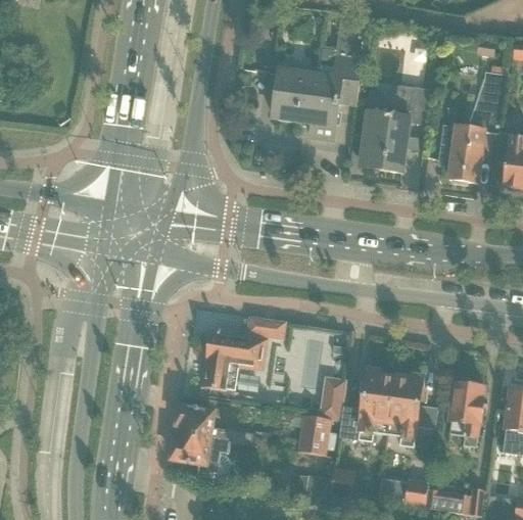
[(279,71),(274,116),(313,122),(311,138),(333,140),(337,101),(354,103),(357,103),(362,55),(366,18),(342,15),(338,50),(323,48),(320,75),(279,71)]
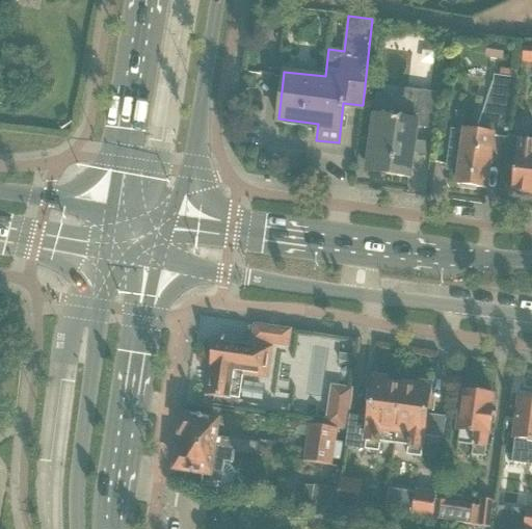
[(487,41),(485,54),(502,57),(504,44),(487,41)]
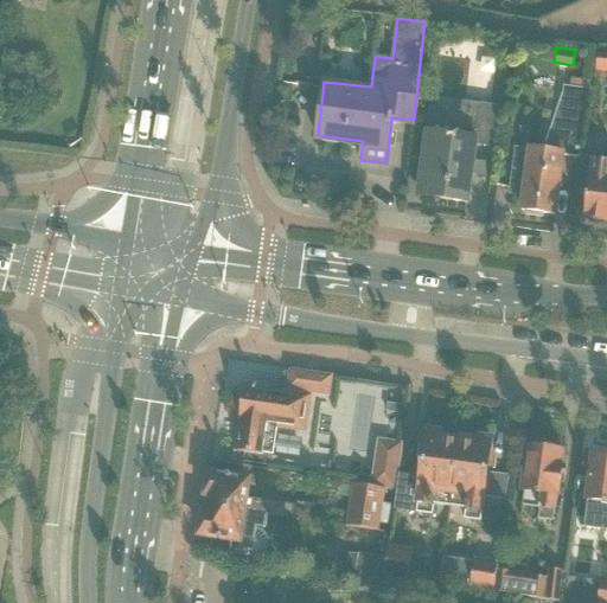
[(556,210),(563,151),(580,153),(581,142),(589,85),(563,83),(562,91),(542,147),(530,146),(529,155),(513,153),(510,185),(524,186),(522,206),(526,206),(525,210),(542,212),(543,209),(556,210)]
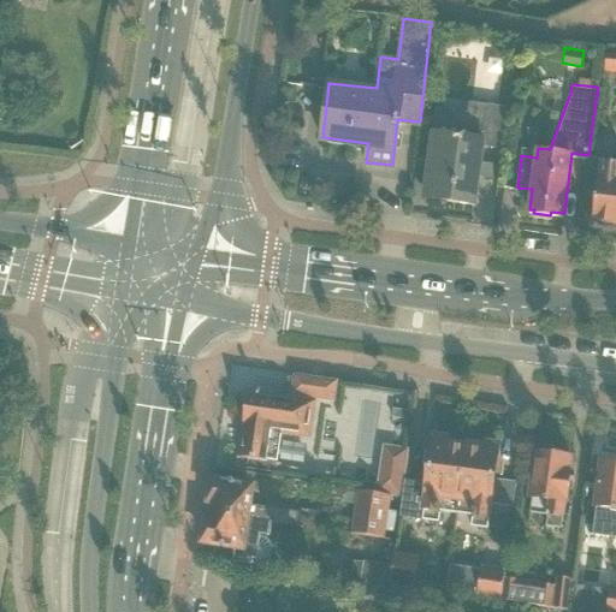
[(428,184),(427,194),(446,196),(446,198),(475,202),(479,174),(480,160),(483,144),(503,147),(507,123),(508,105),(490,104),(485,102),(469,101),(468,111),(436,107),(434,112),(432,132),(432,134),(438,135),(434,160),(432,184),(428,184)]
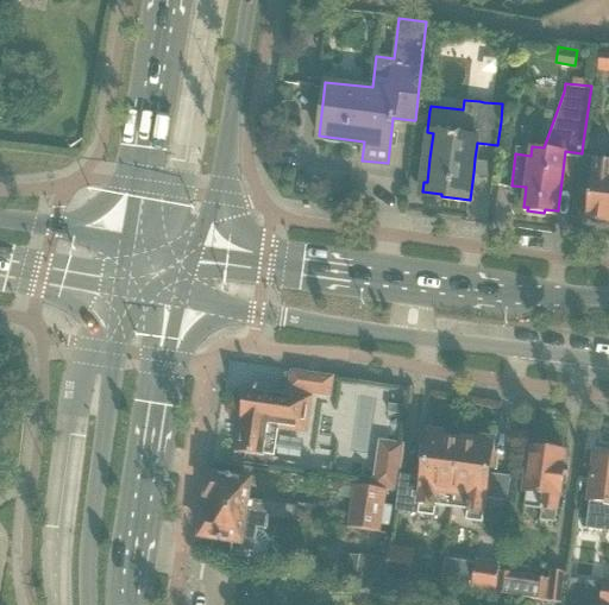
[(582,153),(577,187),(591,189),(591,191),(589,191),(589,199),(590,199),(588,215),(592,216),(591,220),(606,222),(607,219),(608,218),(608,161),(596,159),(596,156),(582,153)]
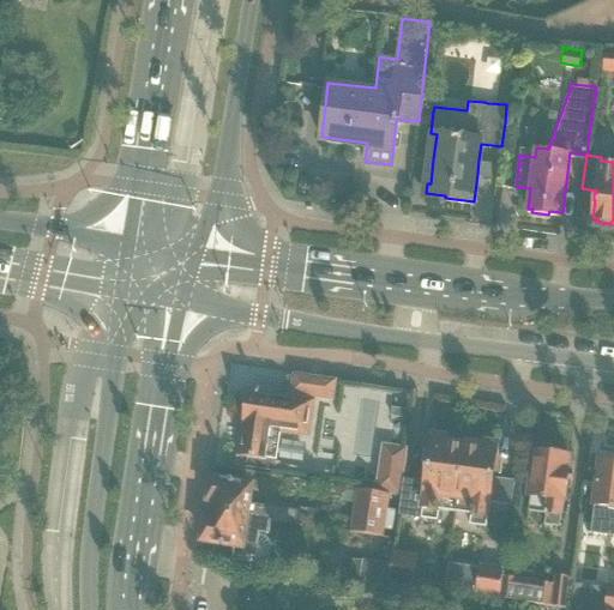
[(244,421),(239,453),(247,454),(245,465),(274,470),(276,457),(281,427),(307,430),(313,393),(330,396),(333,380),(296,374),(293,397),(259,391),(259,388),(257,387),(257,391),(247,390),(242,421),(244,421)]
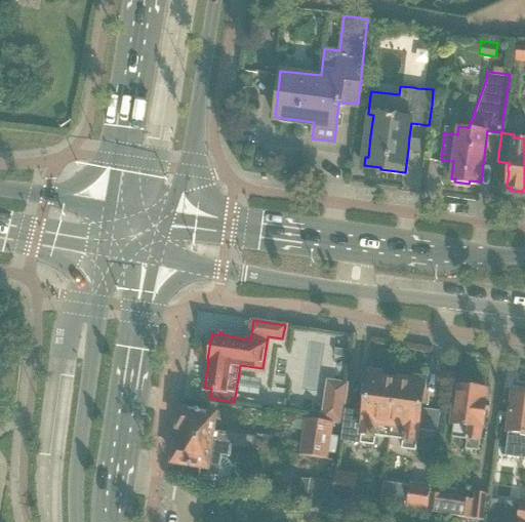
[(334,345),(333,353),(347,355),(348,347),(334,345)]
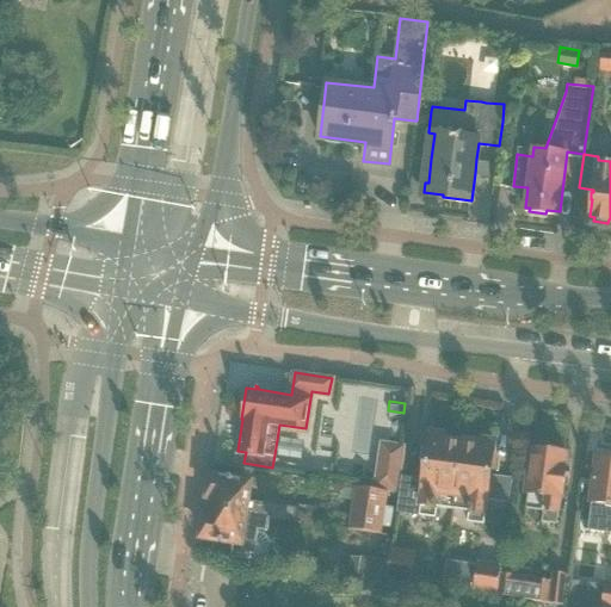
[(397,489),(395,509),(419,513),(436,515),(437,505),(452,506),(462,441),(442,438),(443,432),(430,429),(427,453),(424,477),(400,475),(397,489)]
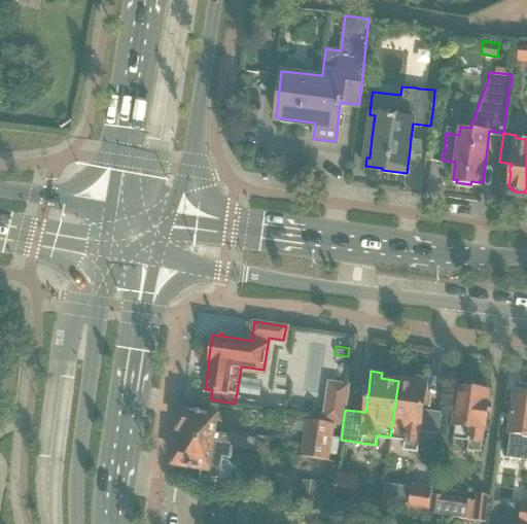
[(398,381),(390,437),(403,439),(402,449),(416,450),(426,379),(416,377),(415,383),(398,381)]
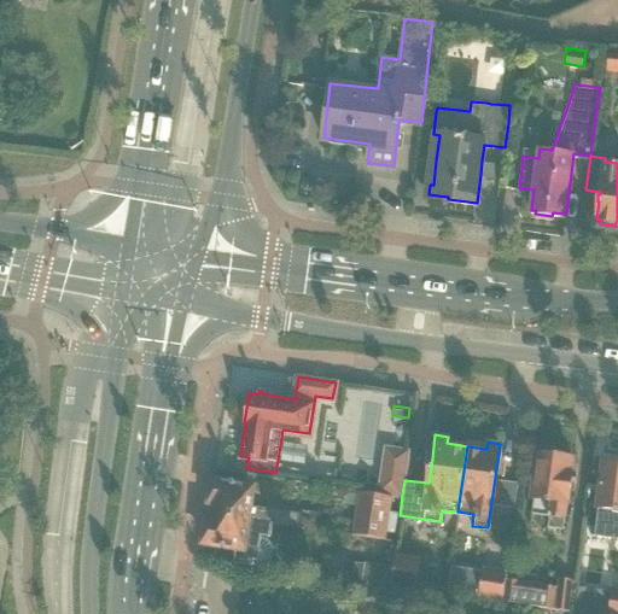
[(537,451),(535,475),(531,497),(534,497),(531,512),(548,514),(547,525),(563,527),(566,498),(569,498),(572,471),(571,469),(572,457),(558,455),(557,452),(544,450),(542,452),(537,451)]
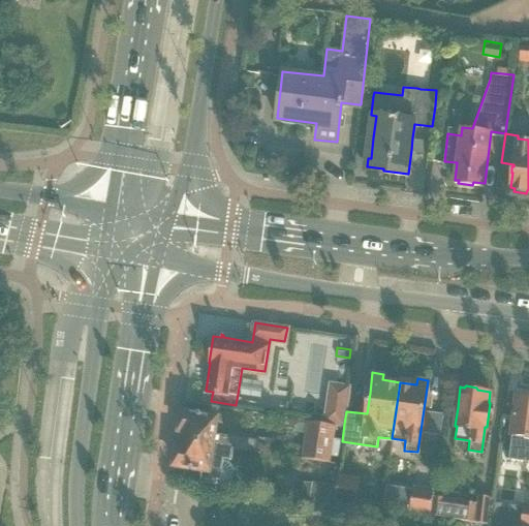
[(510,443),(508,458),(528,460),(528,394),(521,393),(520,396),(517,395),(514,415),(510,443)]
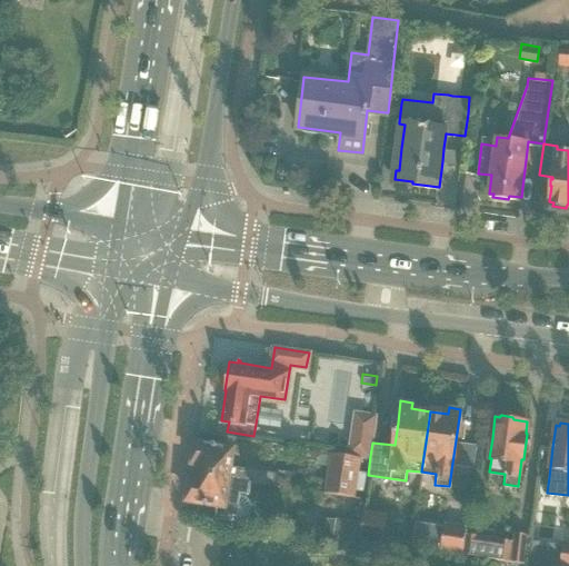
[(348,453),(356,454),(370,456),(373,432),(352,428),(348,453)]
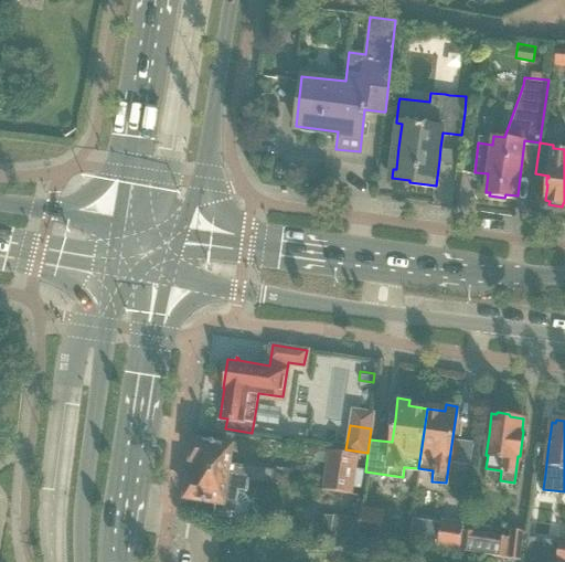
[(193,458),(192,467),(248,476),(251,467),(251,465),(228,462),(231,444),(194,438),(194,443),(192,443),(190,454),(192,455),(192,458),(193,458)]
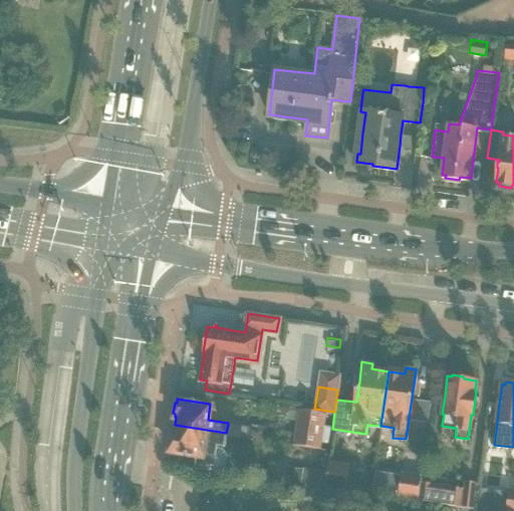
[(321,410),(297,407),(292,443),(316,446),(321,410)]
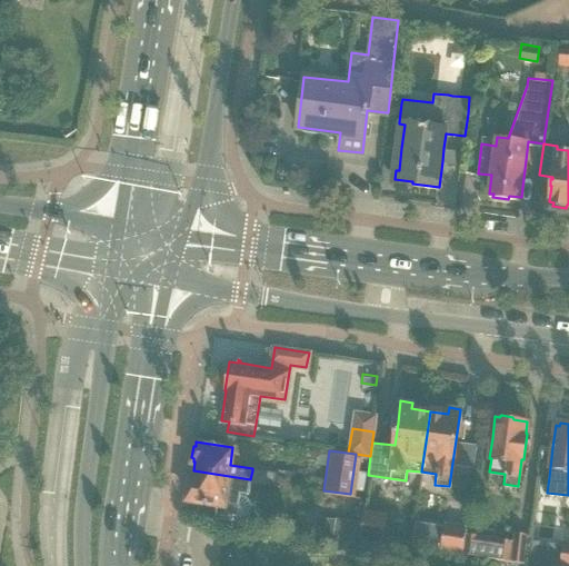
[(252,470),(250,479),(273,483),(276,472),(252,468),(252,470)]
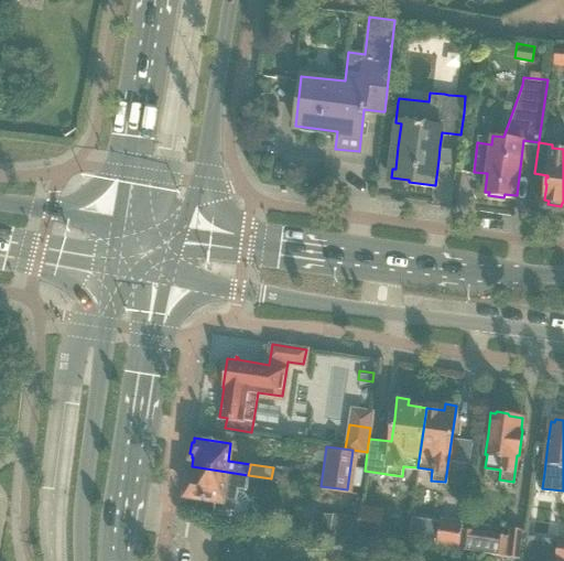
[(248,475),(192,466),(191,475),(188,475),(188,479),(186,478),(184,491),(186,491),(185,495),(202,497),(202,499),(205,499),(205,498),(214,499),(213,511),(234,516),(235,511),(238,513),(247,507),(248,497),(242,489),(238,489),(238,487),(247,488),(248,475)]
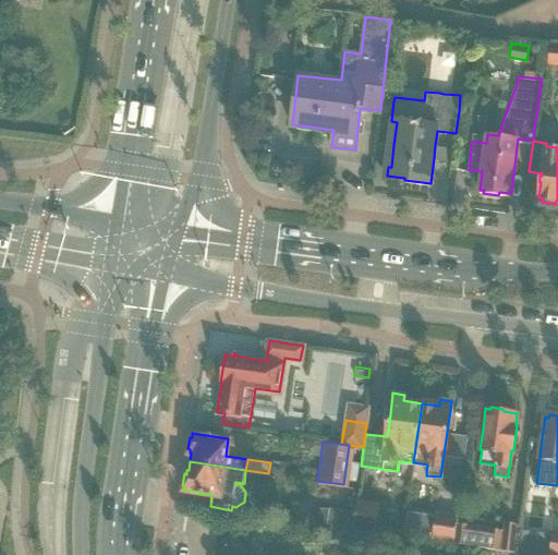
[(354,509),(351,526),(375,528),(378,499),(355,497),(354,509)]
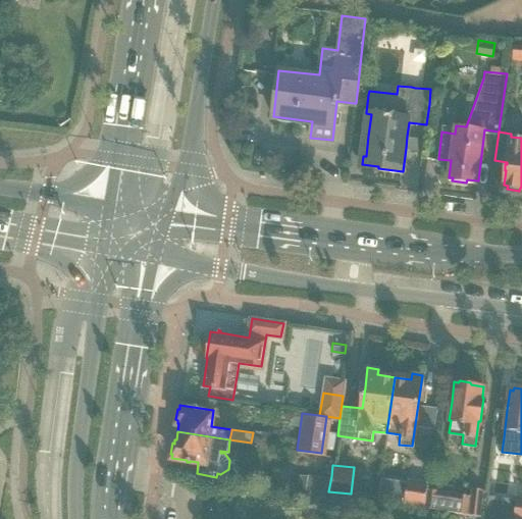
[(307,473),(305,488),(328,491),(331,476),(307,473)]
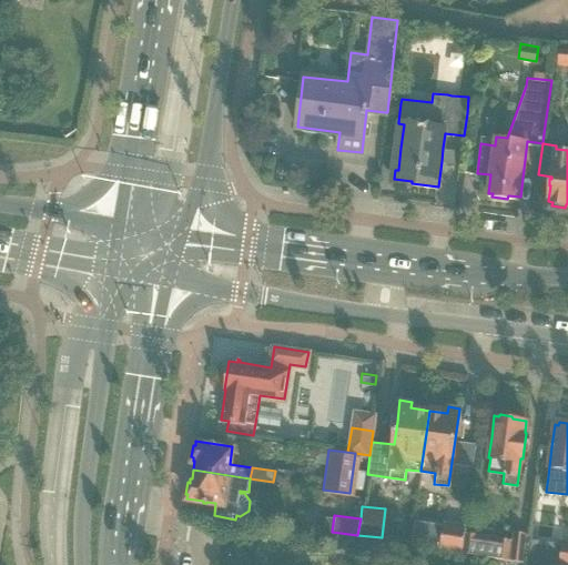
[(444,521),(439,547),(463,551),(465,531),(466,524),(444,521)]
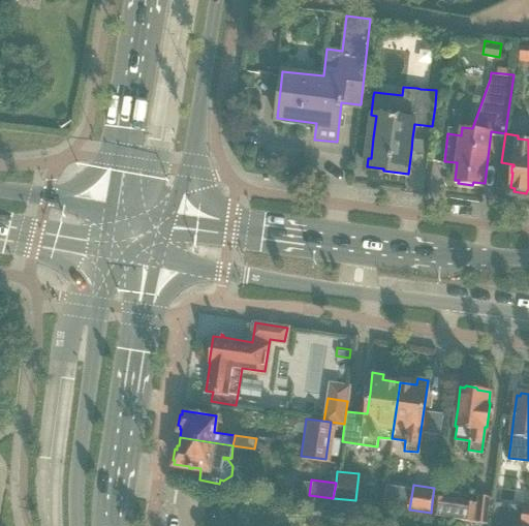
[(433,494),(431,513),(487,521),(491,496),(478,494),(477,498),(477,501),(471,500),(470,503),(443,499),(444,495),(433,494)]
